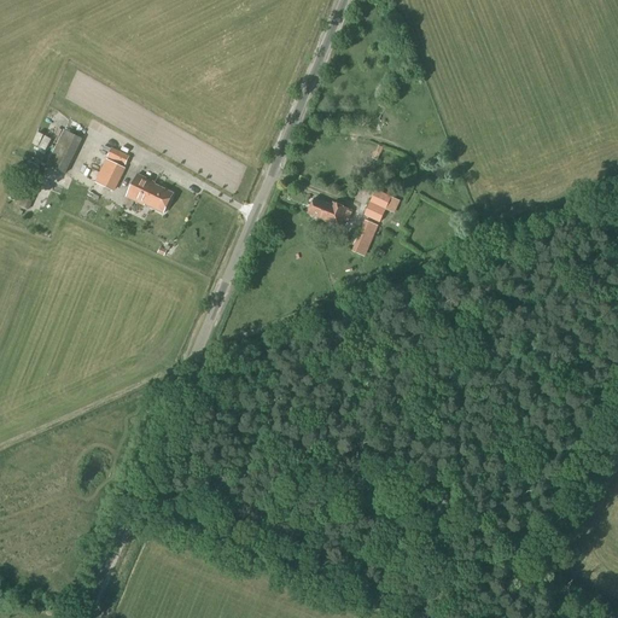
[(65,175),(83,140),(64,130),(46,165),(65,175)]
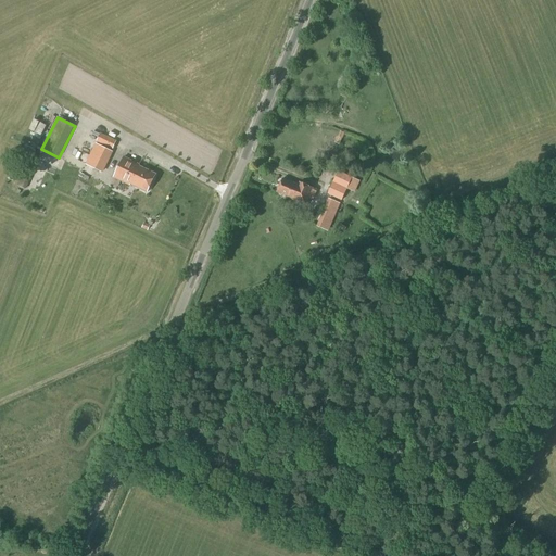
[(112,150),(116,141),(100,133),(96,141),(112,150)]
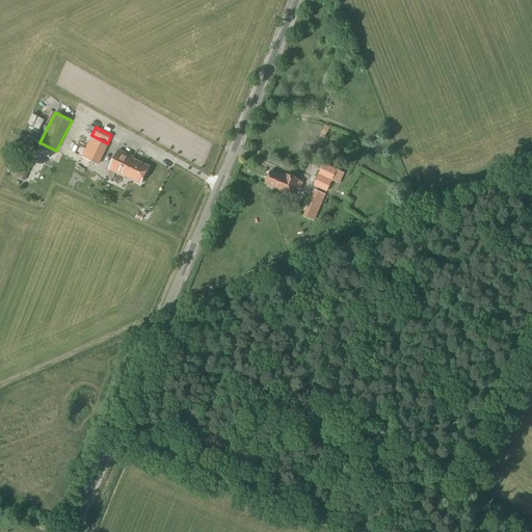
[(97,166),(107,145),(90,138),(85,149),(81,158),(97,166)]
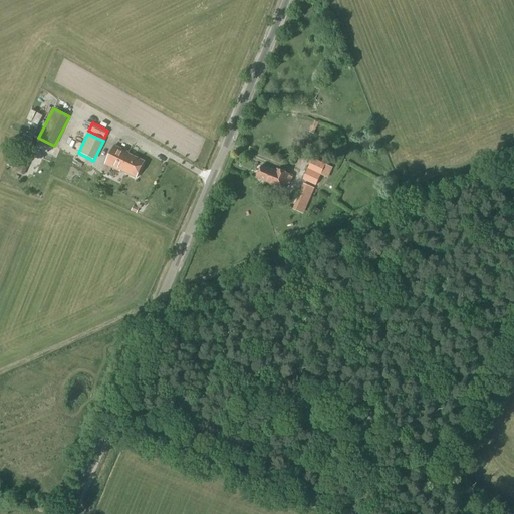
[(136,178),(144,162),(129,154),(129,153),(114,146),(104,165),(119,172),(120,171),(136,178)]
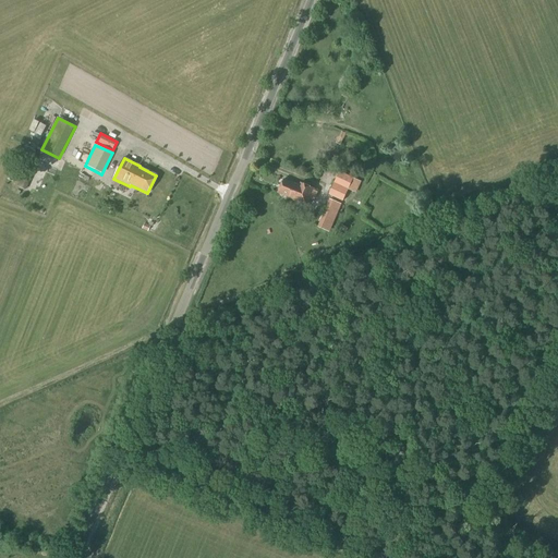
[(26,191),(35,170),(26,166),(20,181),(17,186),(26,191)]
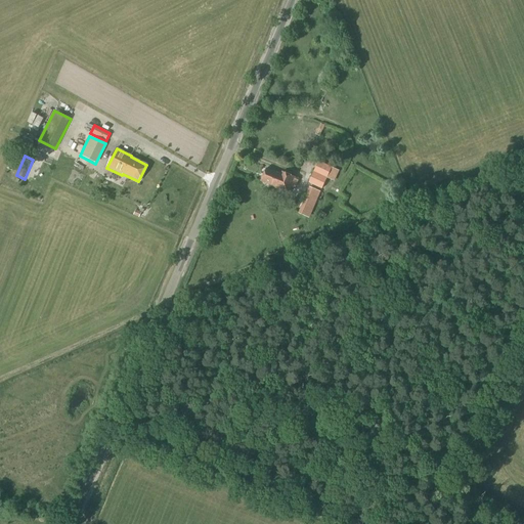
[(318,161),(308,184),(321,189),(322,189),(325,181),(326,179),(332,167),(318,161)]
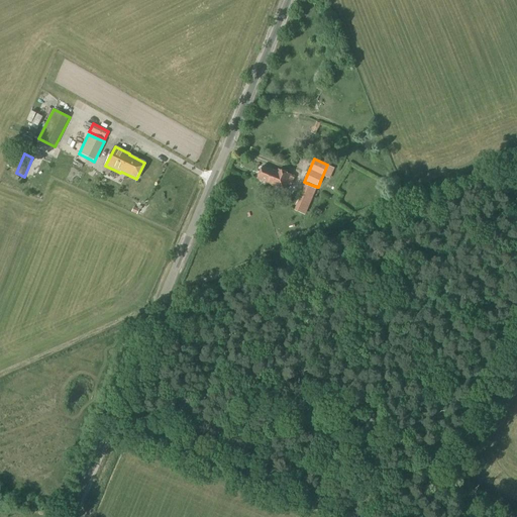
[(279,174),(263,167),(257,180),(272,186),(272,187),(284,192),(290,176),(280,171),(279,174)]
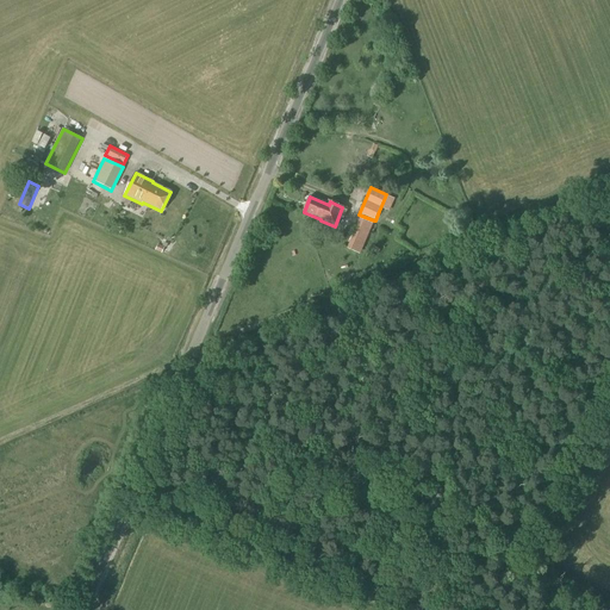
[(360,255),(371,230),(373,224),(360,218),(347,249),(360,255)]
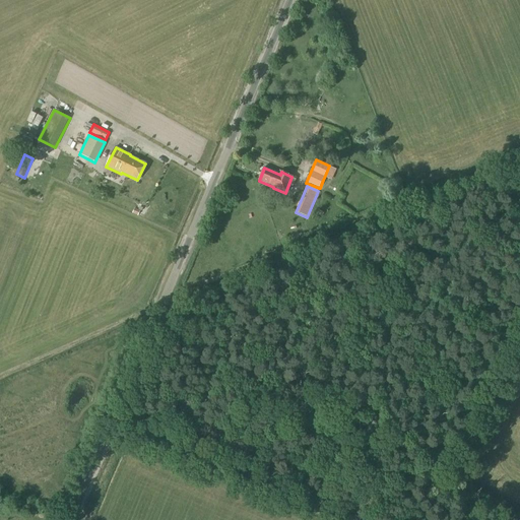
All buildings are outlined.
